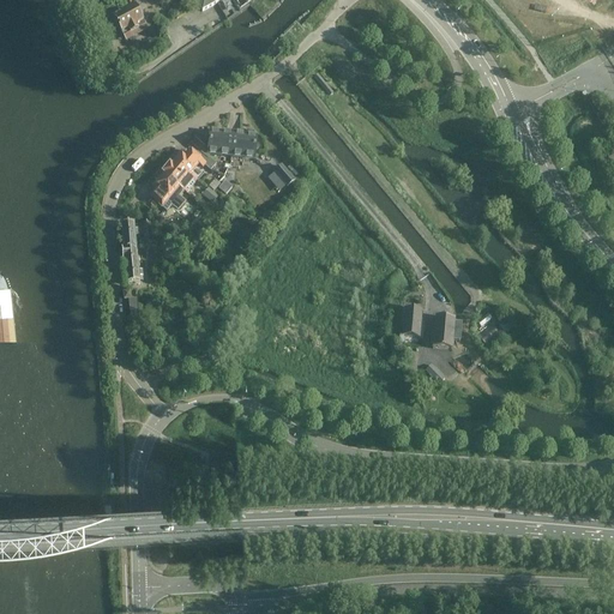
[(131,35),(138,30),(137,26),(143,23),(131,0),(125,0),(122,2),(126,8),(118,12),(120,16),(113,19),(121,35),(128,30),(131,35)]
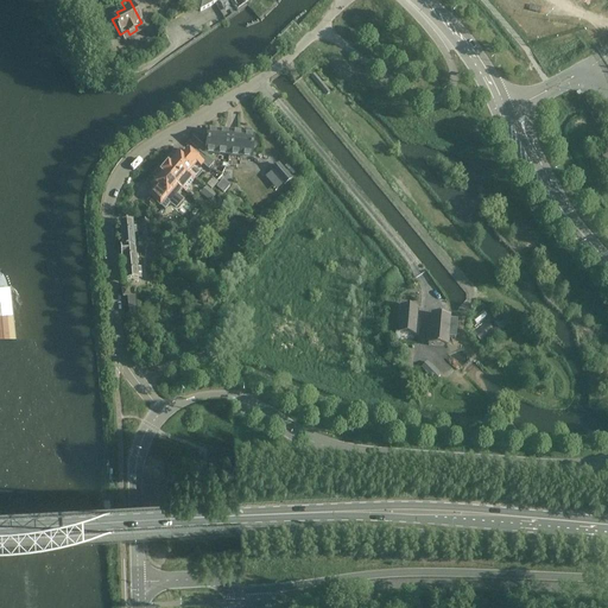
[(192,0),(200,12),(215,4),(213,0),(192,0)]
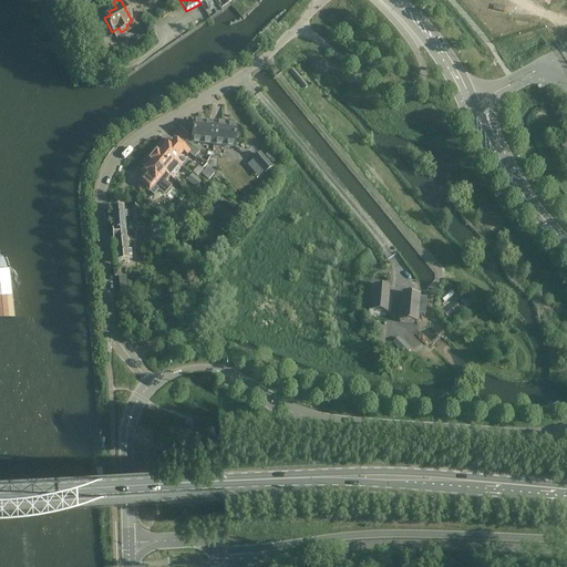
[(176,133),(184,140),(189,145),(192,143),(213,145),(215,125),(194,123),(193,135),(189,134),(181,127),(176,133)]
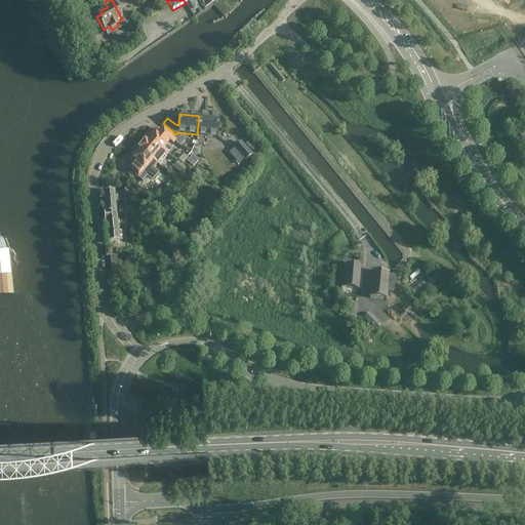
[(219,118),(199,116),(197,134),(217,136),(219,118)]
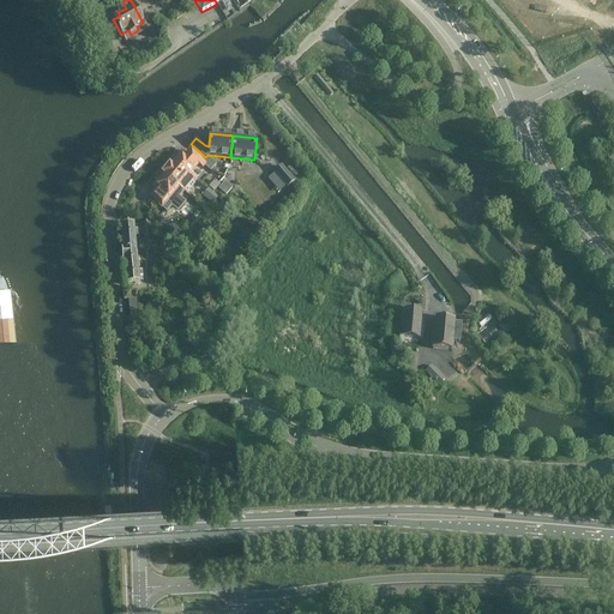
[(194,157),(190,152),(185,157),(181,154),(174,163),(197,182),(205,173),(205,170),(203,168),(205,167),(210,170),(215,166),(205,157),(199,151),(194,157)]
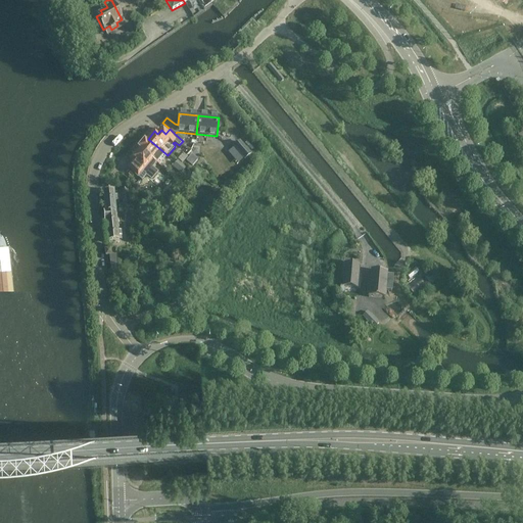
[(168,155),(148,139),(145,142),(144,141),(139,148),(139,149),(156,163),(159,165),(168,155)]
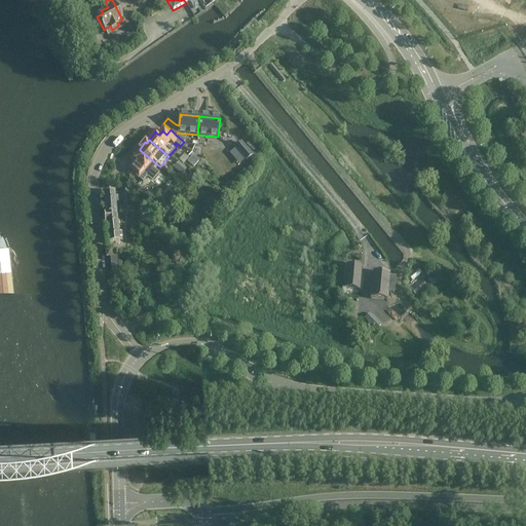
[(241,143),(235,148),(246,161),(252,156),(241,143)]
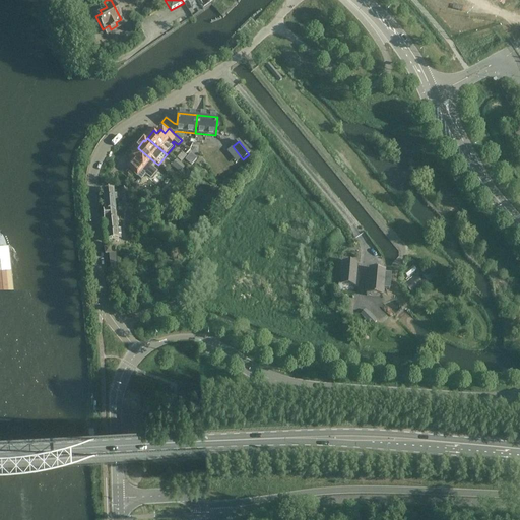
[(138,167),(132,172),(140,180),(146,174),(142,170),(150,161),(153,165),(155,163),(138,148),(129,158),(138,167)]
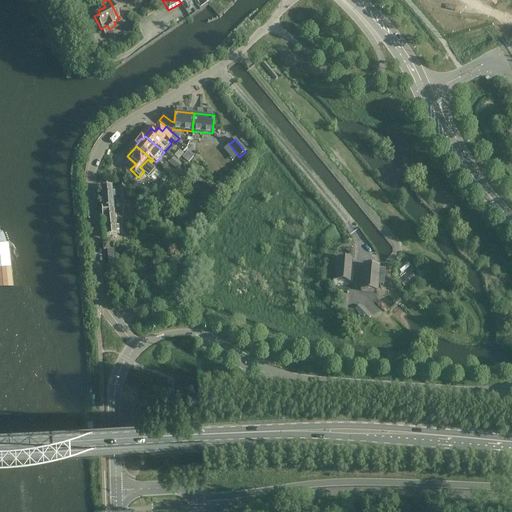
[(170,164),(178,171),(183,165),(175,158),(170,164)]
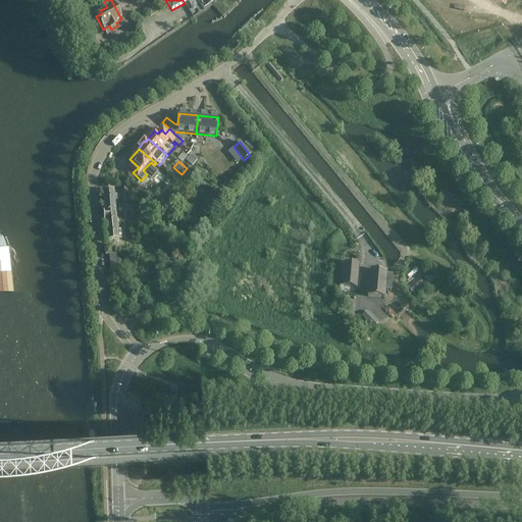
[(154,165),(150,168),(156,174),(161,168),(156,163),(154,165)]
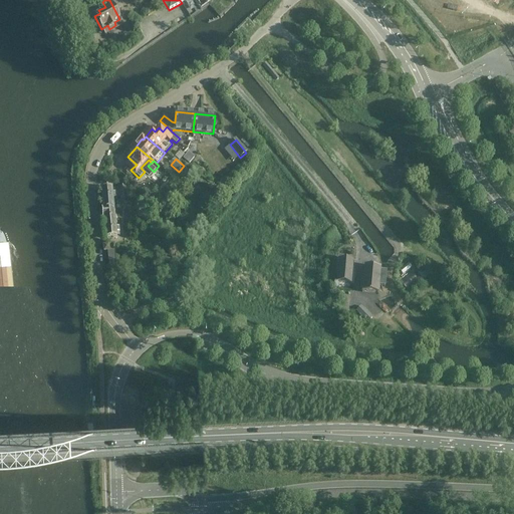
[(131,170),(126,175),(134,182),(139,178),(131,170)]
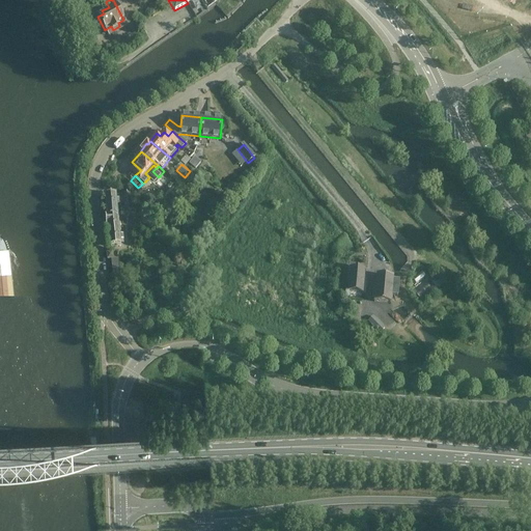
[(146,196),(154,203),(159,199),(151,191),(146,196)]
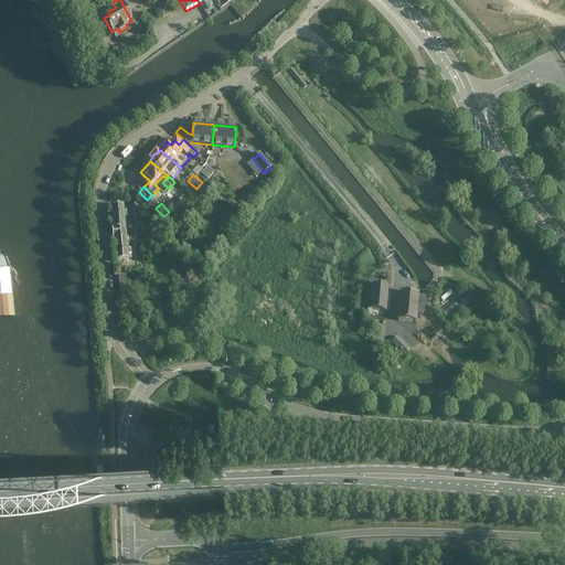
[(123,206),(112,208),(114,230),(125,228),(124,219),(131,217),(131,215),(139,214),(138,205),(130,206),(130,208),(126,208),(126,210),(123,210),(123,206)]
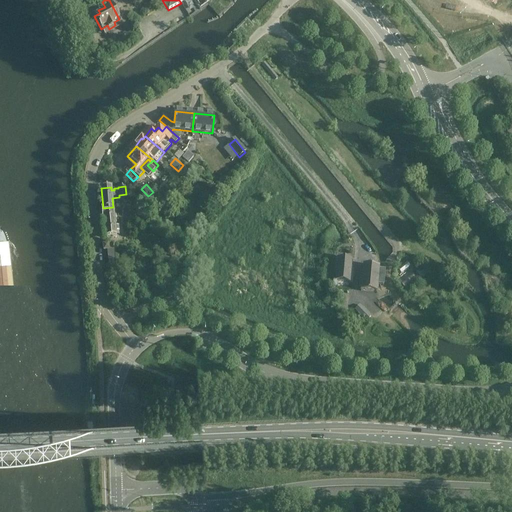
[(119,195),(119,197),(120,204),(127,203),(126,194),(119,195)]
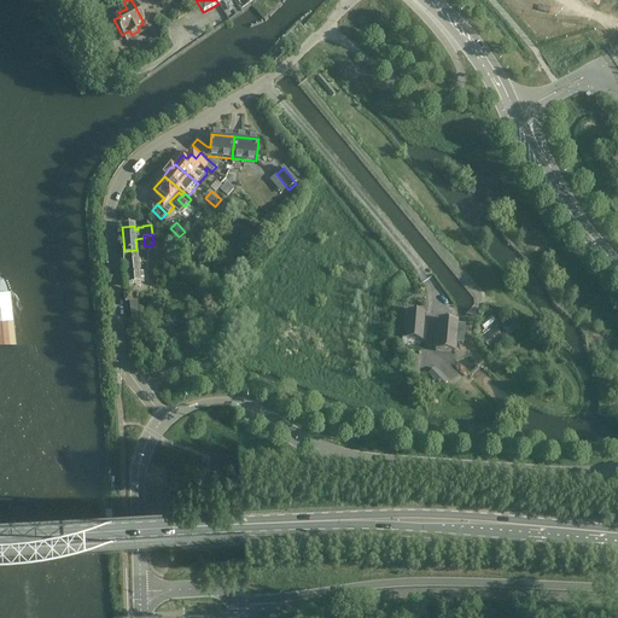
[(122,252),(122,257),(123,263),(126,263),(128,287),(140,286),(140,284),(144,284),(143,273),(139,274),(136,250),(124,251),(122,252)]
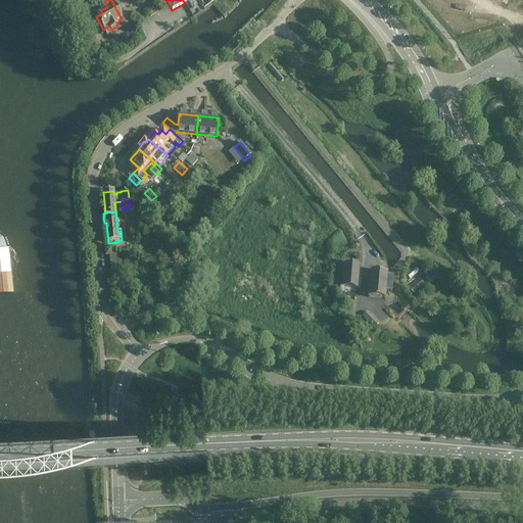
[(342,286),(357,288),(359,266),(344,265),(342,286)]
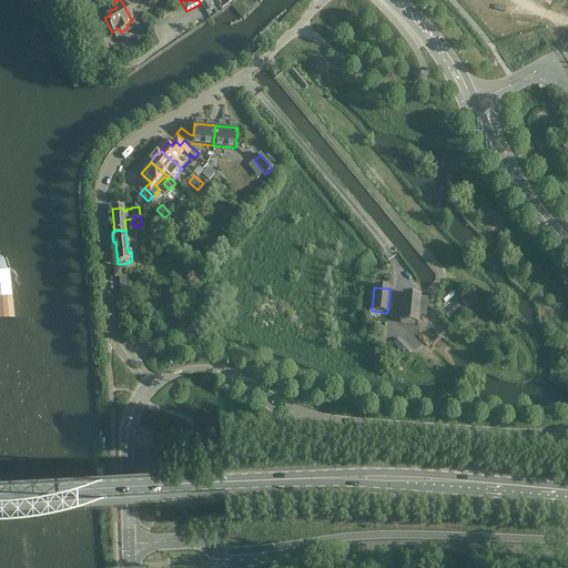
[(421,296),(403,294),(401,323),(418,325),(418,316),(425,316),(427,300),(421,300),(421,296)]
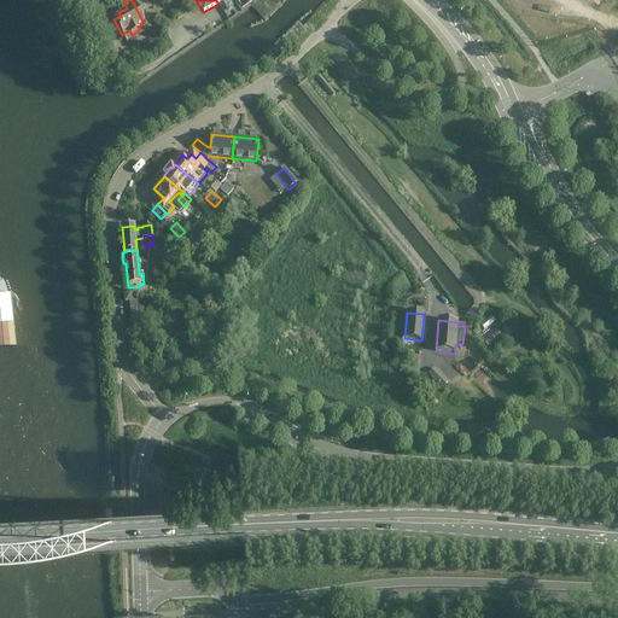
[(433,368),(427,374),(442,388),(448,382),(433,368)]
